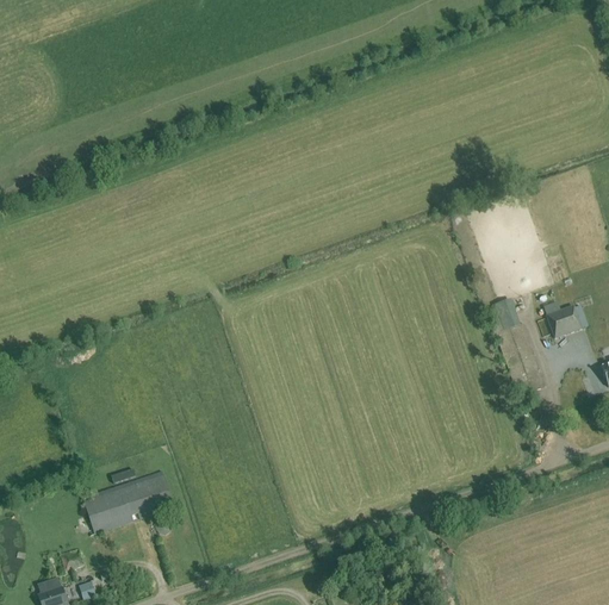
[(508,293),(492,299),(493,304),(502,329),(519,323),(508,293)]
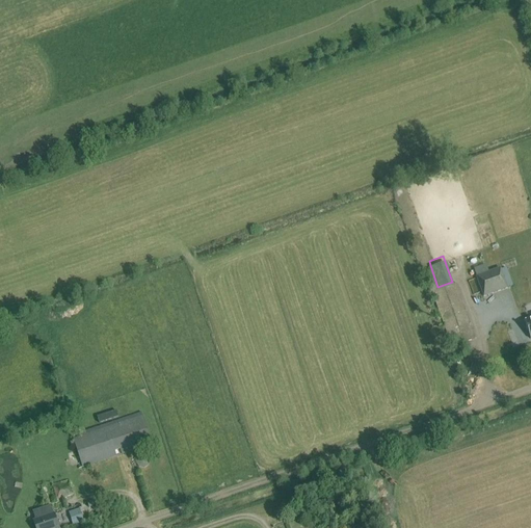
[(430,265),(424,267),(432,289),(452,343),(475,335),(456,281),(452,282),(437,287),(430,265)]
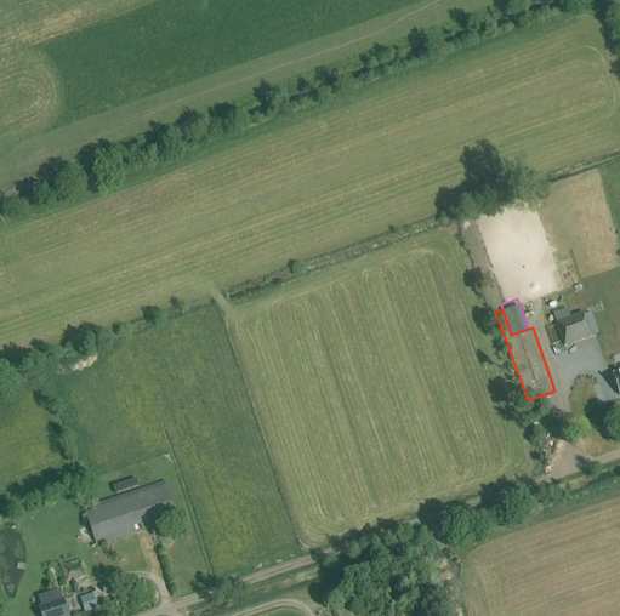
[(556,319),(563,342),(591,331),(582,309),(556,319)]
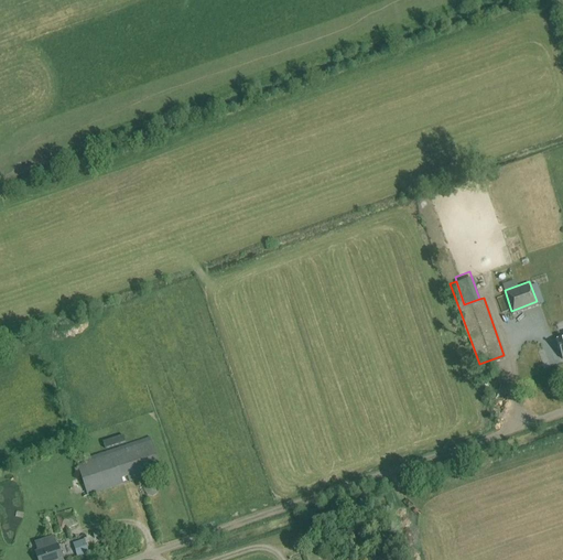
[(122,433),(103,439),(105,445),(125,439),(122,433)]
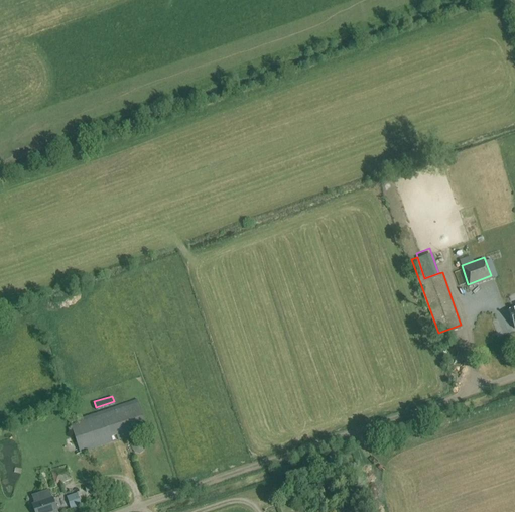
[(79,450),(146,427),(137,400),(71,422),(79,450)]
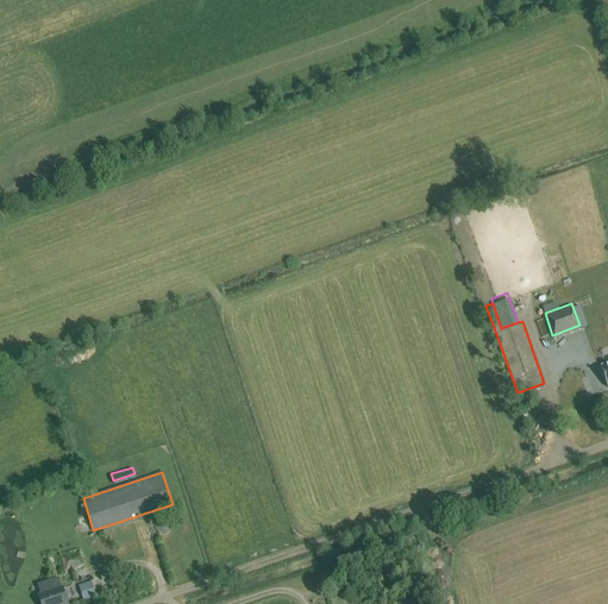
[(82,562),(77,546),(60,551),(63,567),(82,562)]
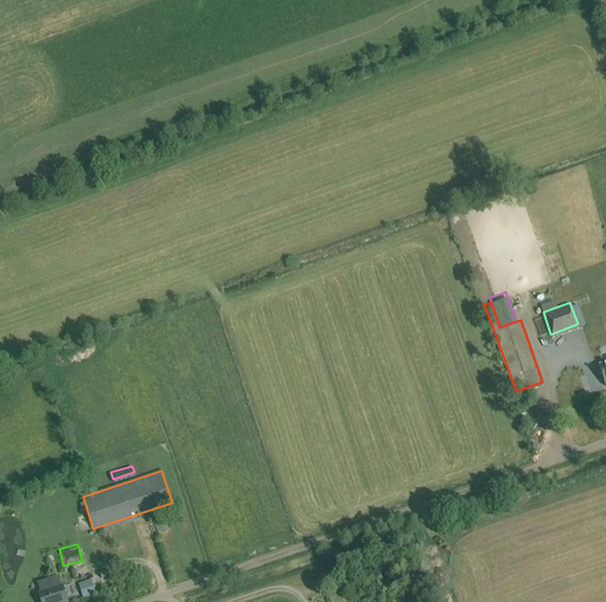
[(109,565),(99,569),(100,575),(112,571),(109,565)]
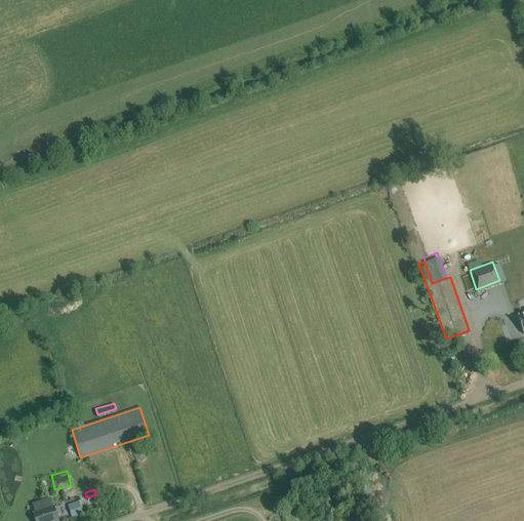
[(71,515),(81,511),(77,498),(67,502),(71,515)]
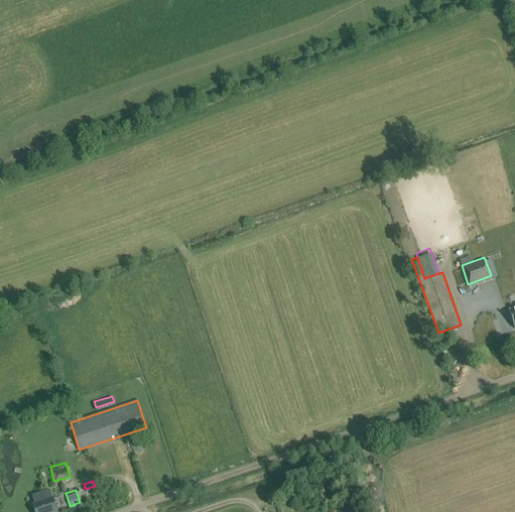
[(48,511),(49,511),(56,510),(51,495),(31,502),(35,511),(45,511),(49,511),(48,511)]
